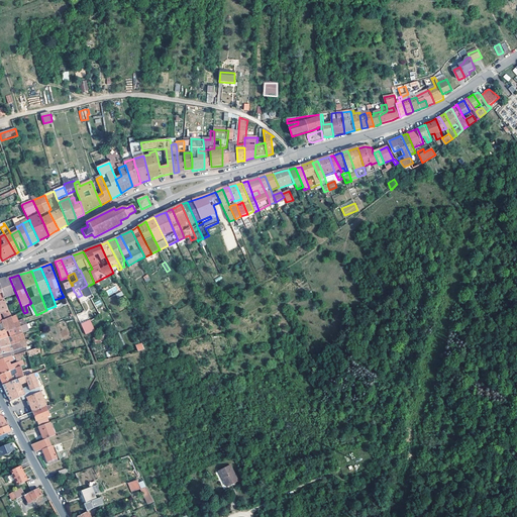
[(64,287),(71,284),(68,277),(61,280),(64,287)]
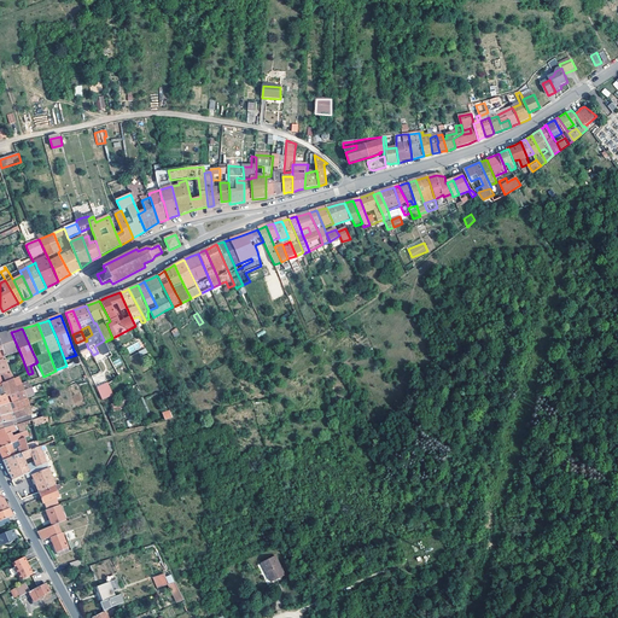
[(0,333),(0,343),(3,350),(5,356),(19,351),(11,332),(3,333),(0,333)]
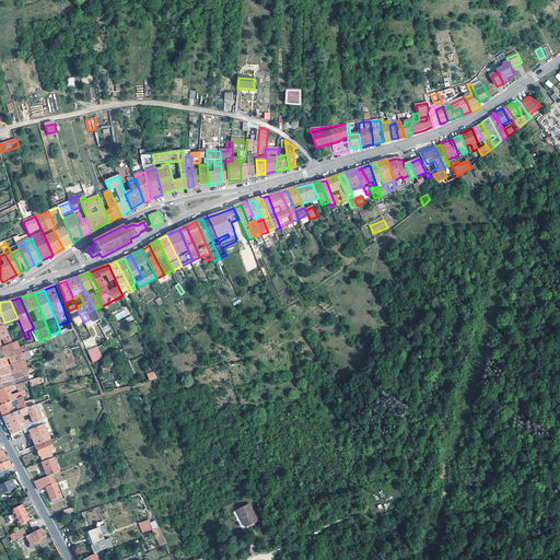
[(77,307),(69,311),(73,321),(80,316),(78,310),(77,307)]
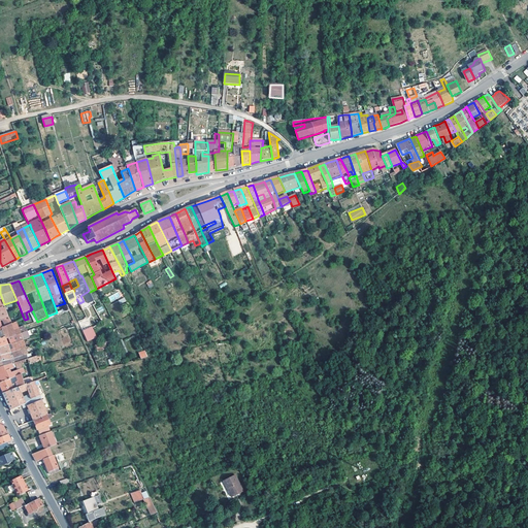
[(57,312),(48,316),(50,319),(61,315),(69,311),(68,309),(57,312)]
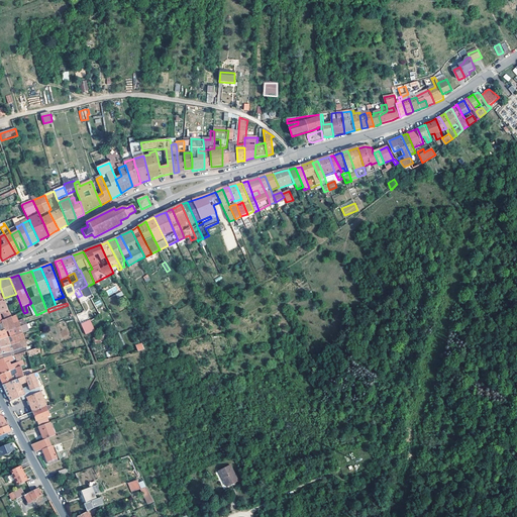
[(7,319),(11,317),(8,309),(0,312),(0,324),(3,323),(2,321),(7,319)]
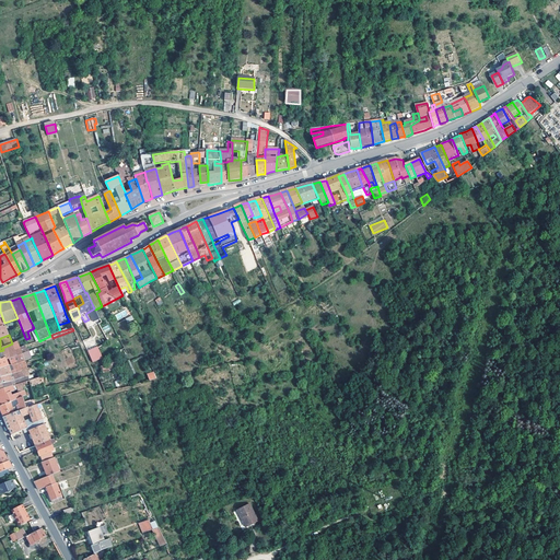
[(3,350),(0,351),(0,359),(6,358),(7,360),(9,359),(22,354),(20,347),(18,341),(12,343),(8,346),(2,348),(3,350)]
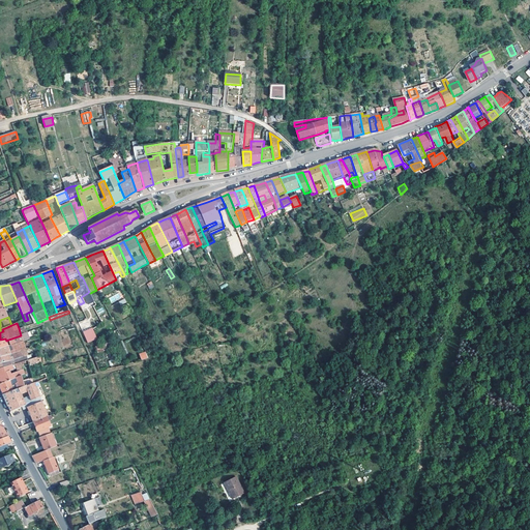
[(83,331),(88,343),(97,339),(92,327),(83,331)]
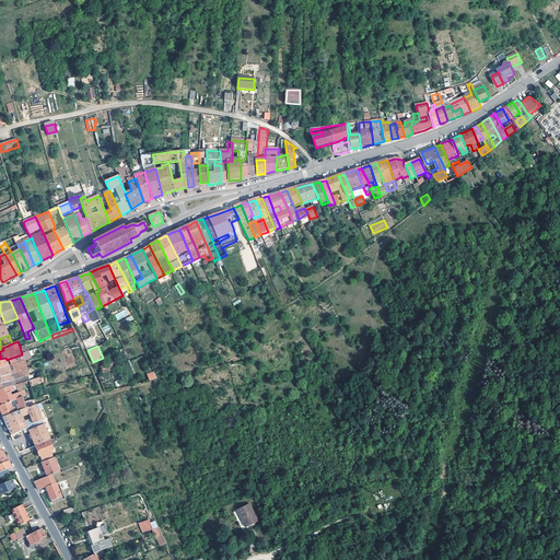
[(22,354),(9,359),(12,365),(24,361),(22,354)]
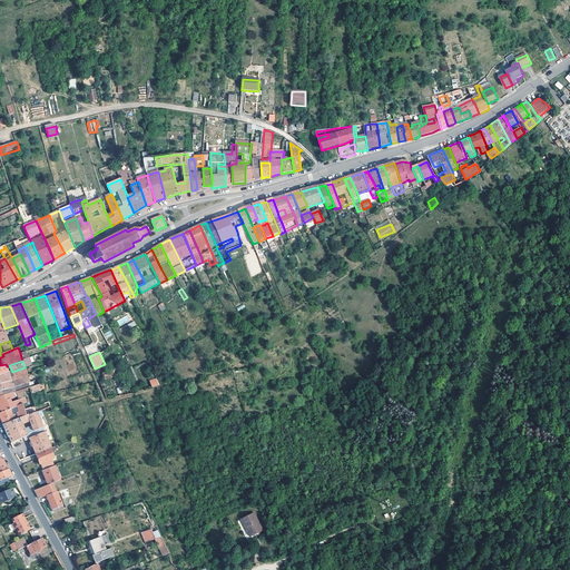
[(28,376),(25,367),(12,372),(16,380),(28,376)]
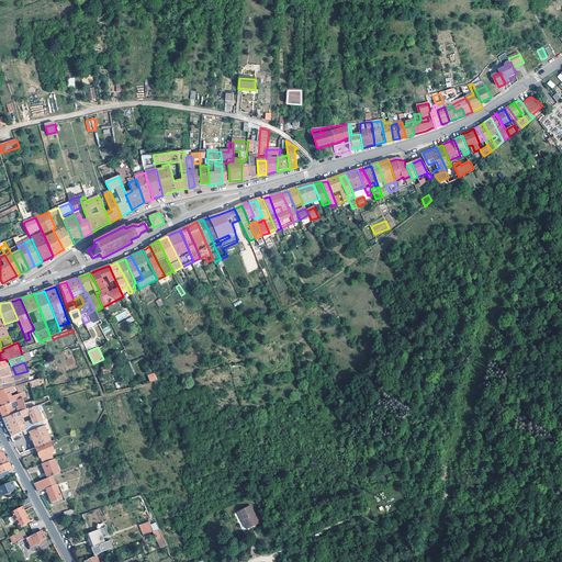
[(123,370),(120,362),(102,368),(104,375),(123,370)]
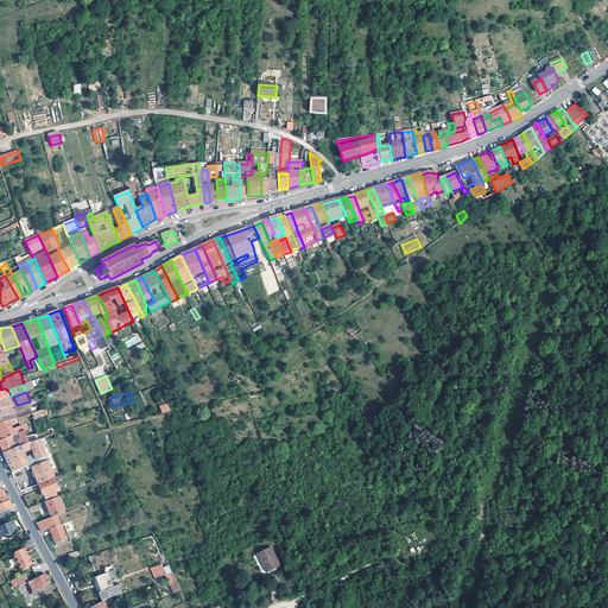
[(0,399),(0,410),(12,406),(10,397),(0,399)]
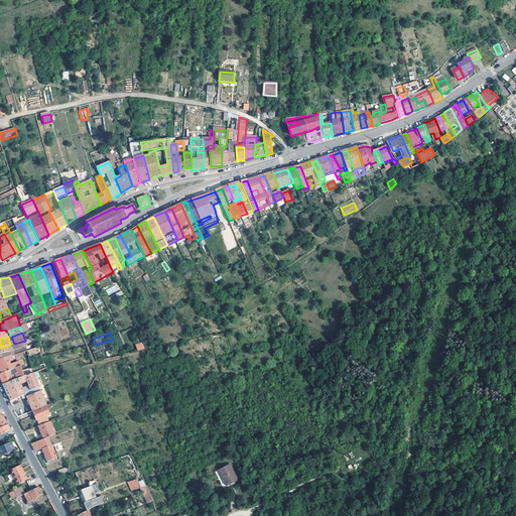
[(26,344),(25,341),(14,344),(10,345),(0,348),(0,355),(26,348),(32,346),(31,344),(29,345),(29,343),(26,344)]
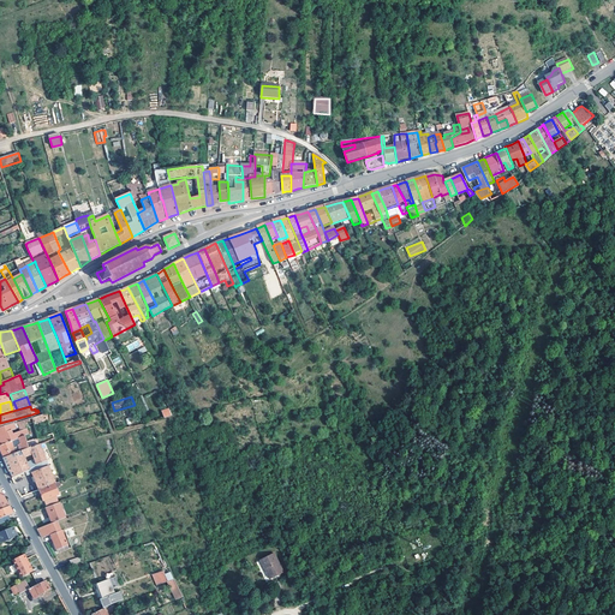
[(0,447),(24,439),(27,443),(45,437),(42,433),(36,435),(34,424),(41,423),(42,427),(48,425),(47,415),(33,419),(5,428),(0,429),(0,447)]
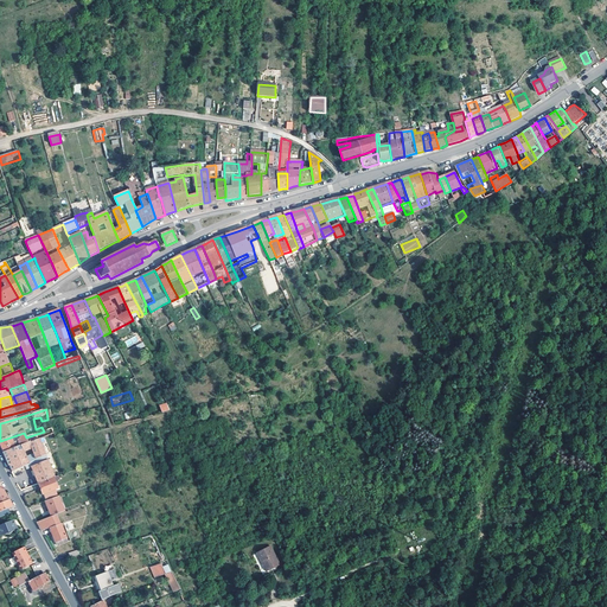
[(0,423),(5,422),(32,414),(31,409),(0,417),(0,423)]
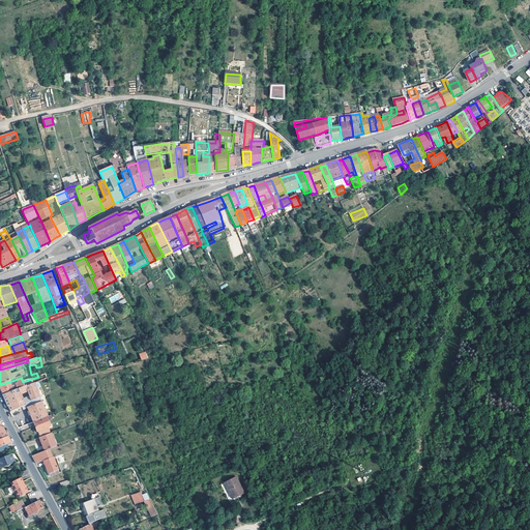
[(21,378),(0,385),(0,389),(3,395),(25,387),(24,386),(23,382),(21,378)]
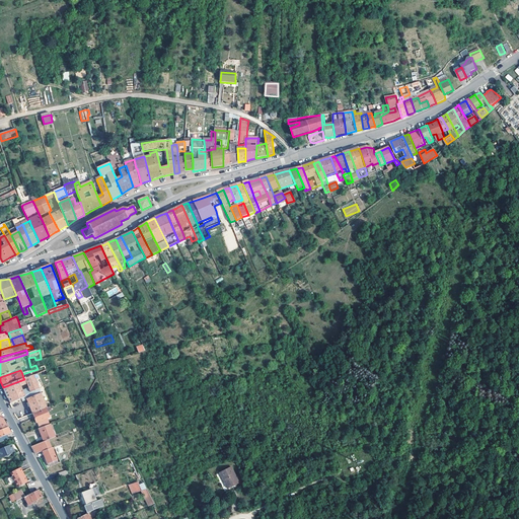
[(27,377),(23,378),(24,379),(3,387),(7,399),(8,398),(10,404),(24,397),(20,387),(26,384),(30,393),(35,391),(40,390),(39,388),(33,376),(27,378),(27,377)]
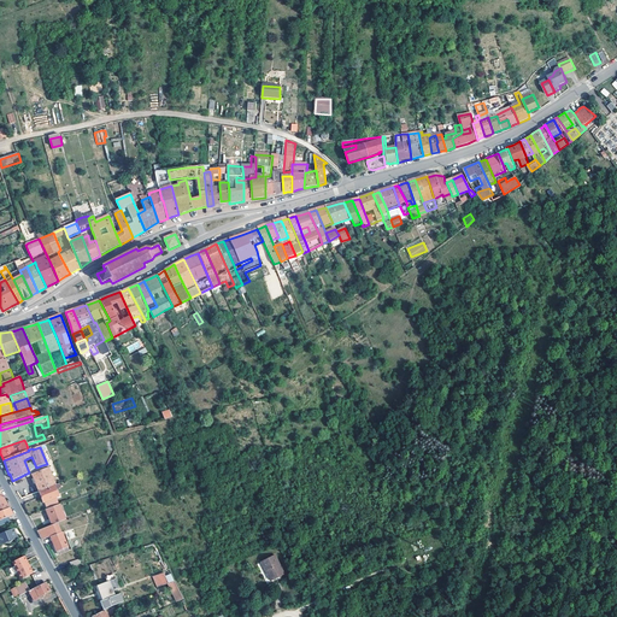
[(39,492),(54,486),(56,486),(48,468),(36,472),(35,470),(33,471),(34,474),(31,475),(39,492)]
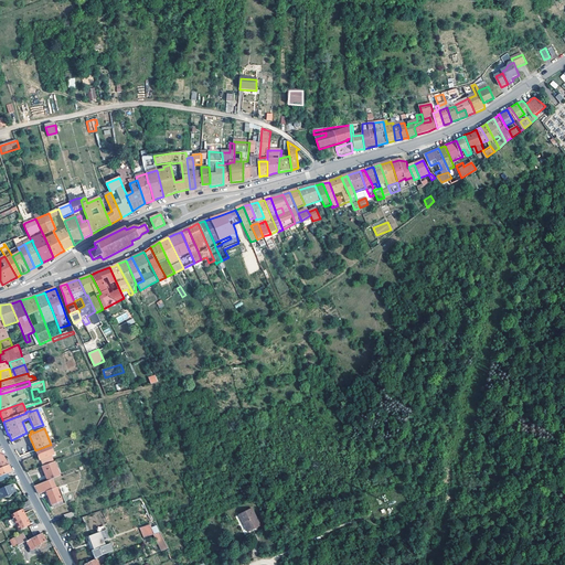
[(51,447),(50,445),(35,450),(40,460),(44,459),(46,464),(51,462),(49,457),(54,455),(51,447)]
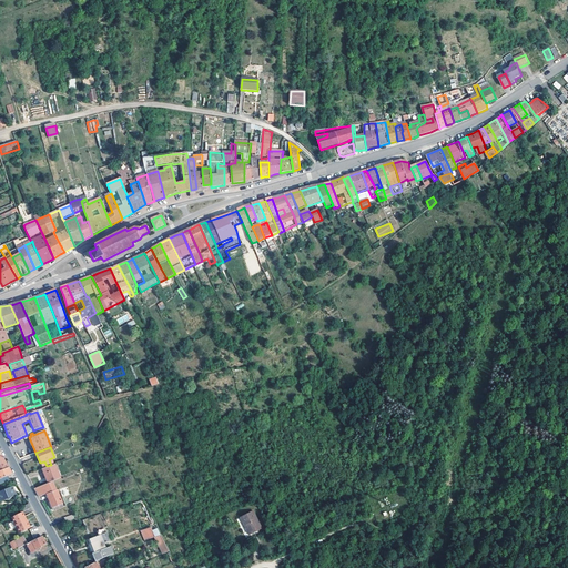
[(42,470),(48,485),(52,483),(60,479),(54,465),(42,470)]
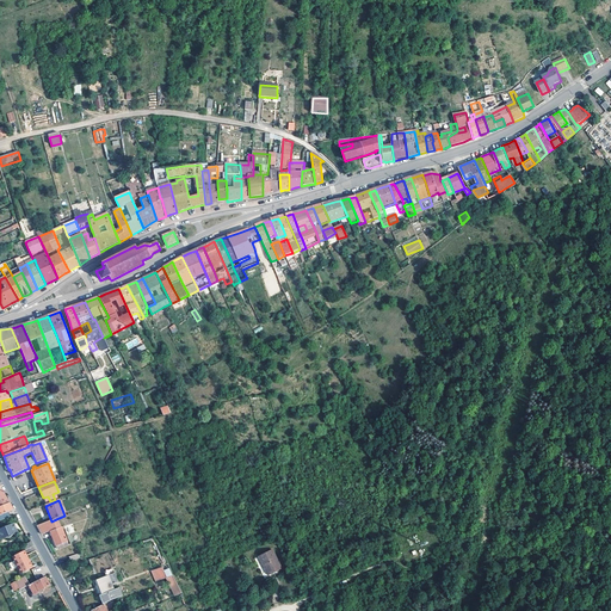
[(8,504),(0,507),(0,520),(10,517),(8,512),(13,511),(8,504)]
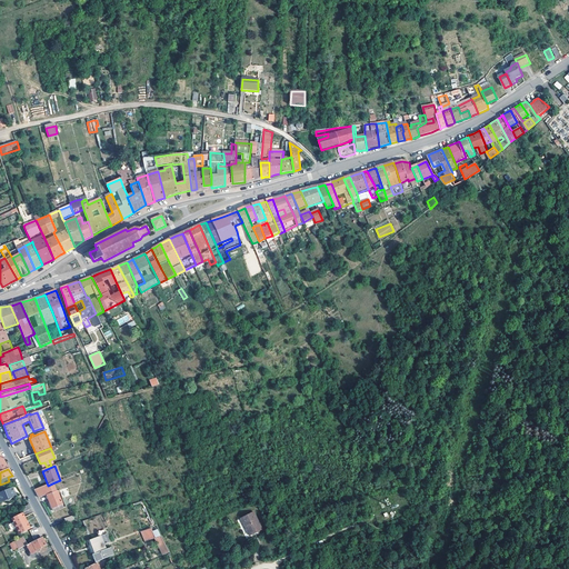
[(52,483),(48,486),(35,491),(39,499),(47,496),(56,492),(52,483)]
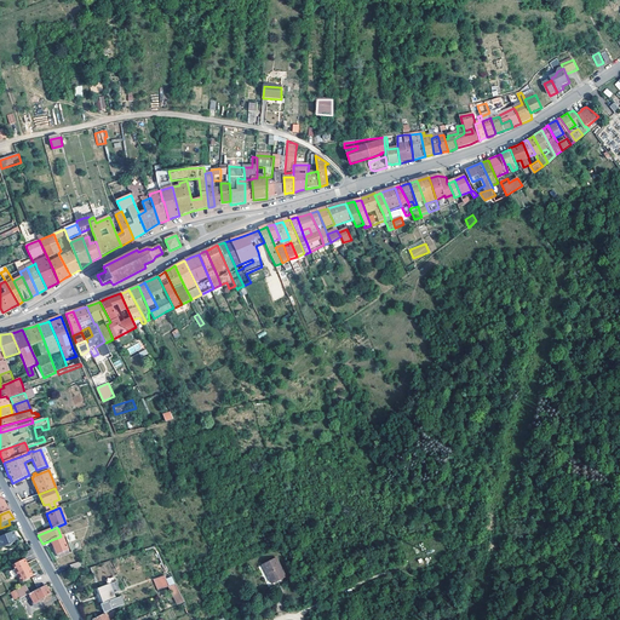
[(17,541),(13,532),(0,537),(0,546),(0,549),(5,546),(6,547),(10,547),(12,545),(12,544),(17,541)]
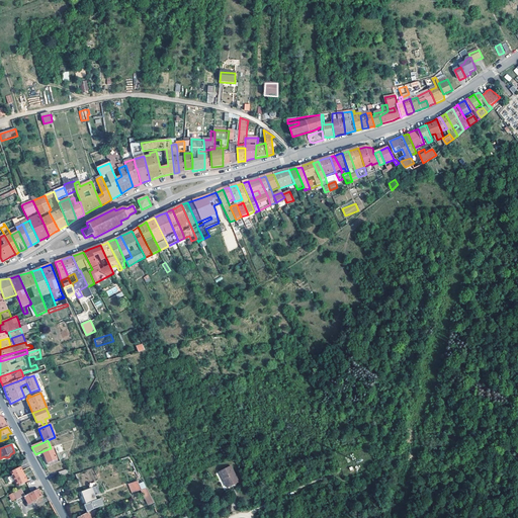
[(51,448),(42,451),(48,464),(57,461),(51,448)]
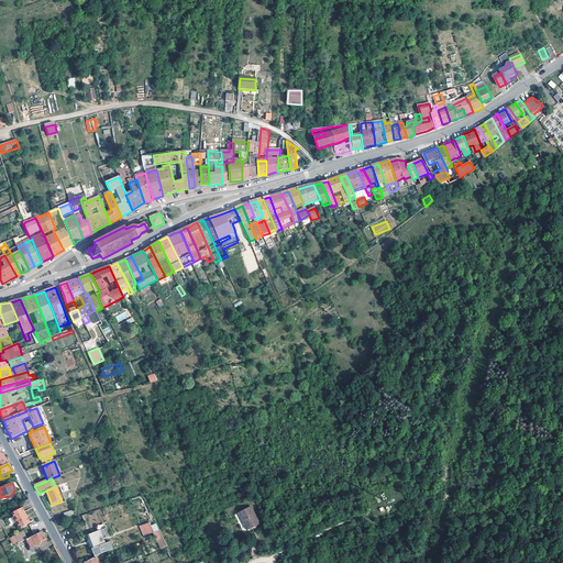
[(22,508),(11,515),(13,518),(15,523),(19,529),(20,528),(30,523),(22,508)]
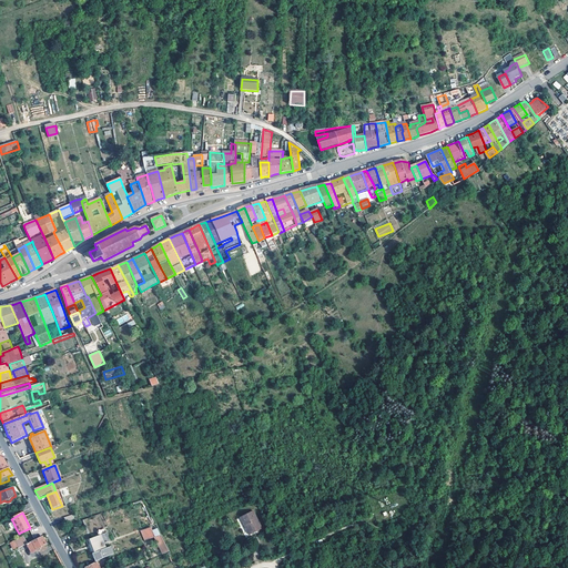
[(262,529),(253,513),(237,520),(246,537),(262,529)]
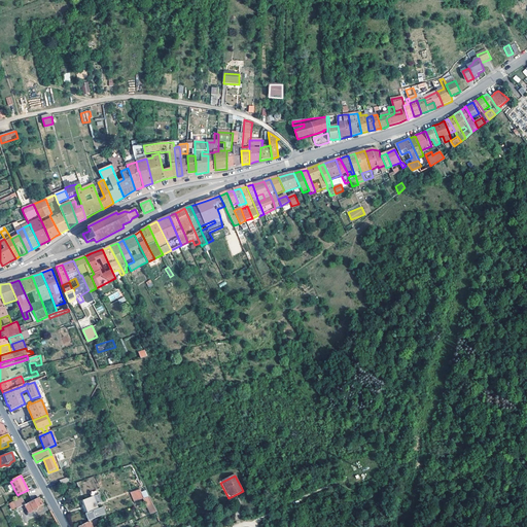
[(229,498),(220,483),(219,483),(227,498),(229,498)]
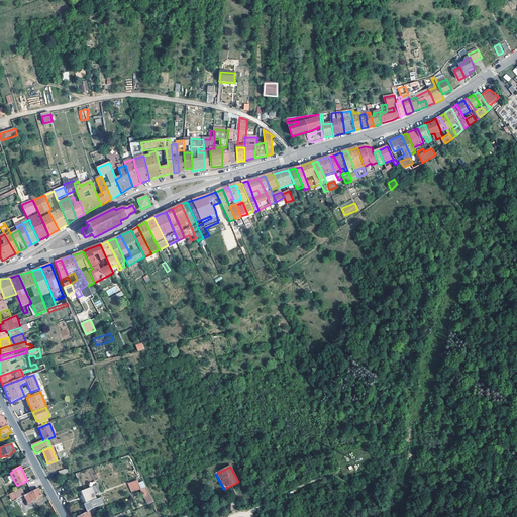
[(98,495),(95,487),(82,492),(87,504),(84,505),(87,512),(93,510),(93,509),(104,505),(101,498),(96,500),(95,496),(98,495)]
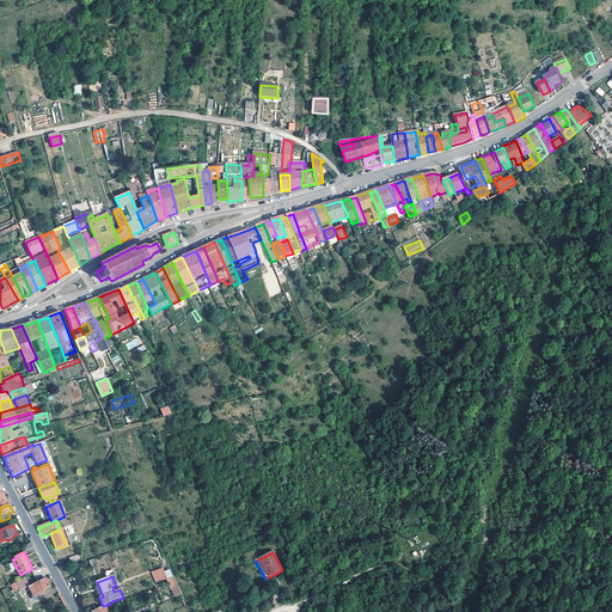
[(29,587),(24,579),(11,586),(14,592),(18,591),(19,592),(29,587)]
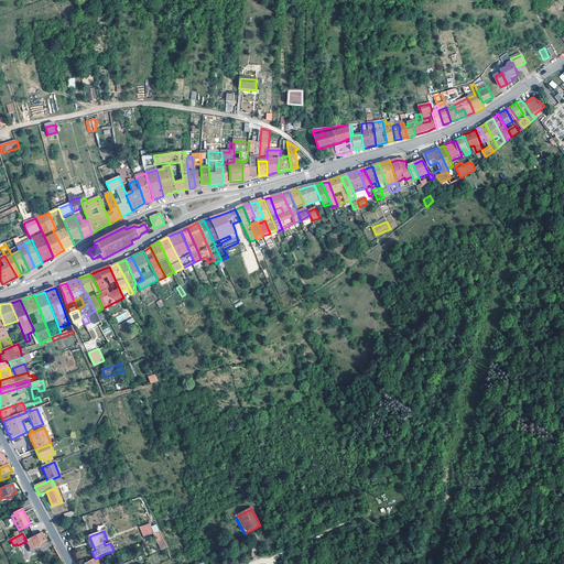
[(26,541),(31,550),(35,548),(35,546),(45,542),(41,533),(36,535),(26,541)]
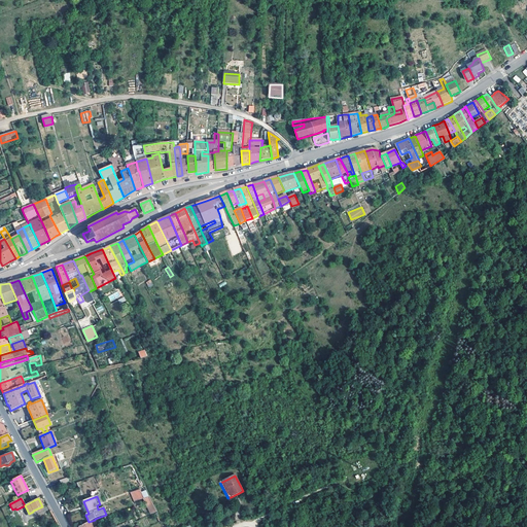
[(149,498),(144,500),(150,516),(156,513),(154,510),(149,498)]
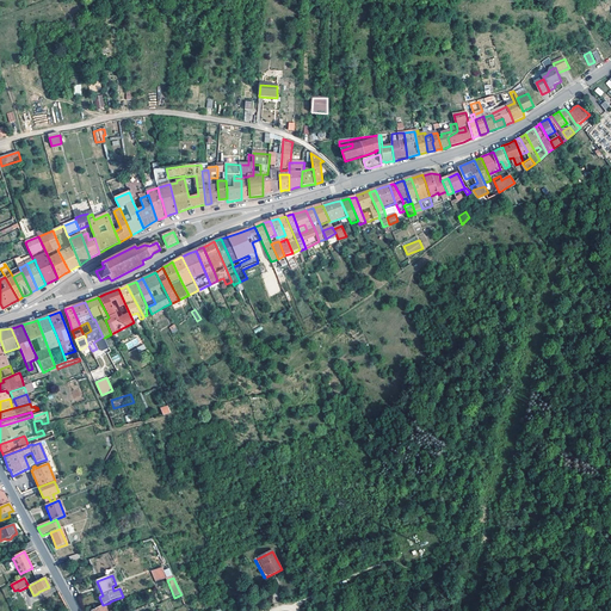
[(87,591),(84,582),(74,587),(79,594),(87,591)]
